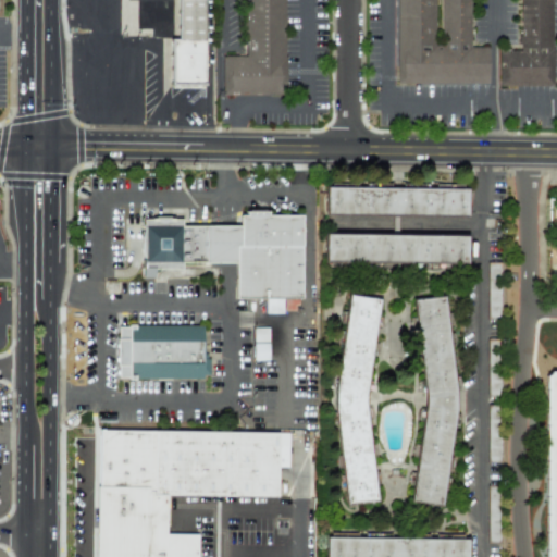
[(202,0),(176,0),(176,38),(169,38),(170,87),(203,87),(202,0)]
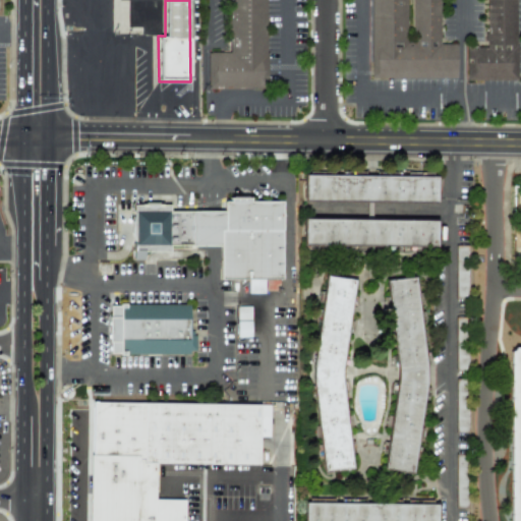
[(265,0),(228,0),(228,52),(207,52),(207,88),(265,88),(265,0)]
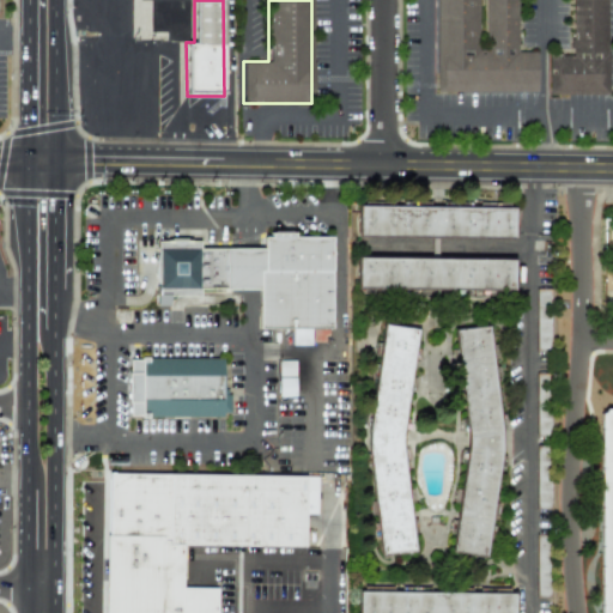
[(436,0),(436,92),(536,92),(536,52),(516,52),(516,0),(487,0),(487,43),(479,43),(478,0),(436,0)]
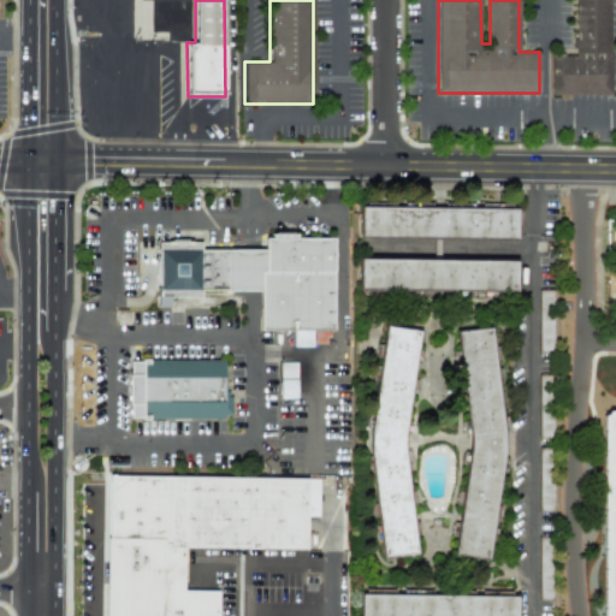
[(615,0),(574,0),(575,55),(550,55),(550,95),(609,94),(609,0),(615,0)]
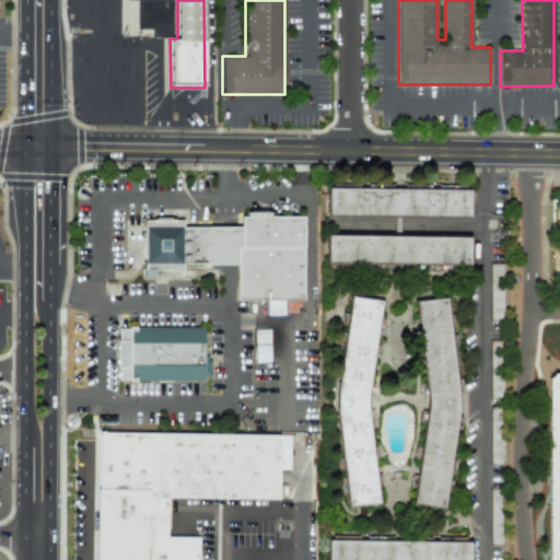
[(328,189),(327,221),(471,223),(470,191),(328,189)]
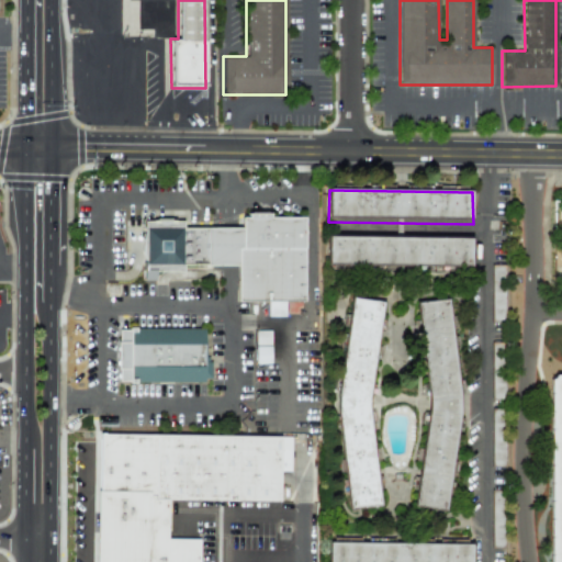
[(302,216),(240,215),(239,228),(181,228),(181,223),(142,222),(142,280),(154,280),(154,271),(181,271),(181,265),(236,266),(236,301),(267,301),(267,316),(284,316),(284,301),(302,301),(302,216)]
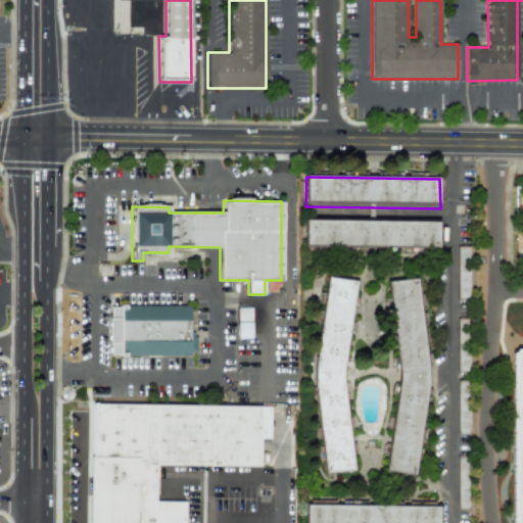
[(306,248),(438,252),(439,225),(306,222),(306,248)]
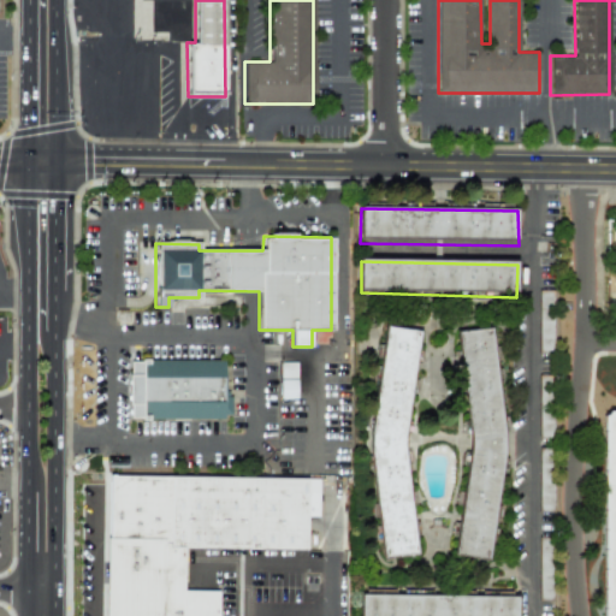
[(137,290),(154,290),(154,266),(140,266),(140,274),(137,274),(137,290)]
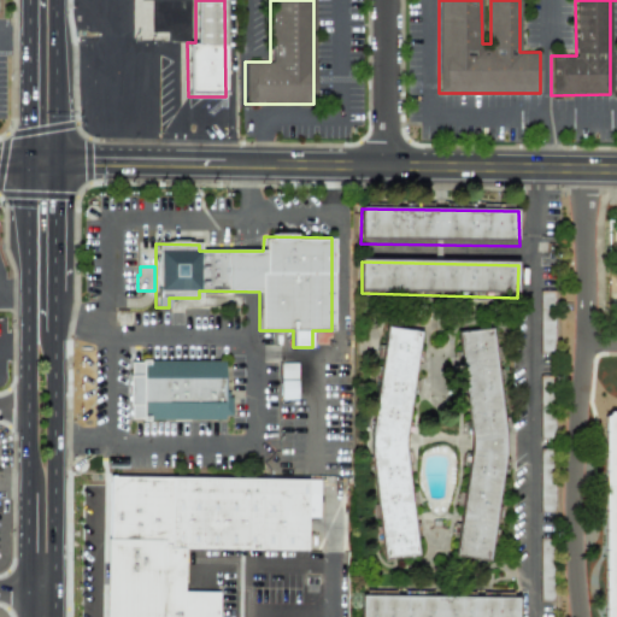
[(423,331),(405,448),(418,556),(387,563),(371,444),(388,327),(423,331)]
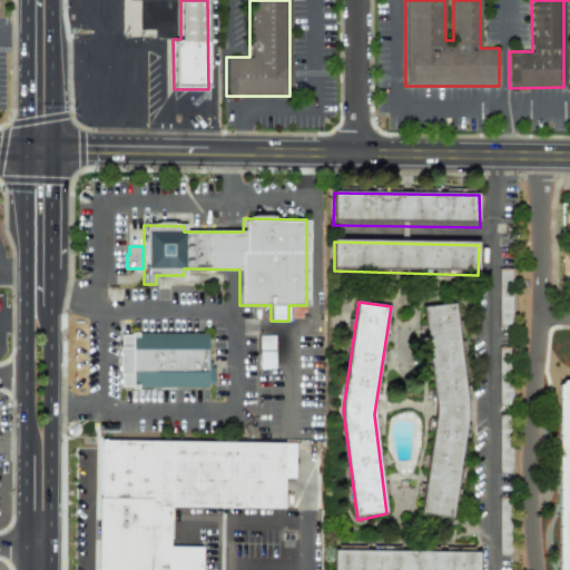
[(424,306),(457,304),(470,411),(452,520),(422,514),(439,418),(424,306)]
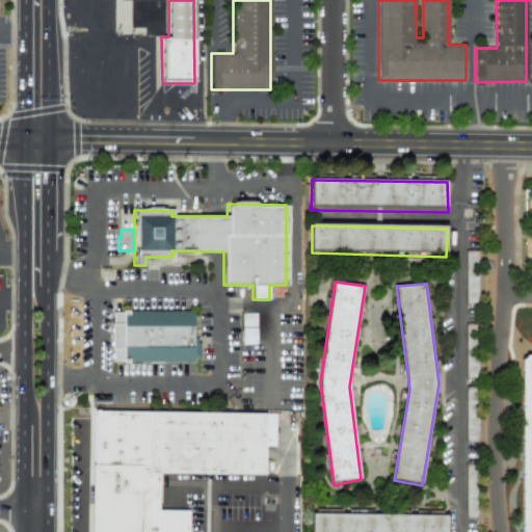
[(128,362),(198,361),(198,339),(192,339),(192,311),(111,311),(111,362),(128,362)]
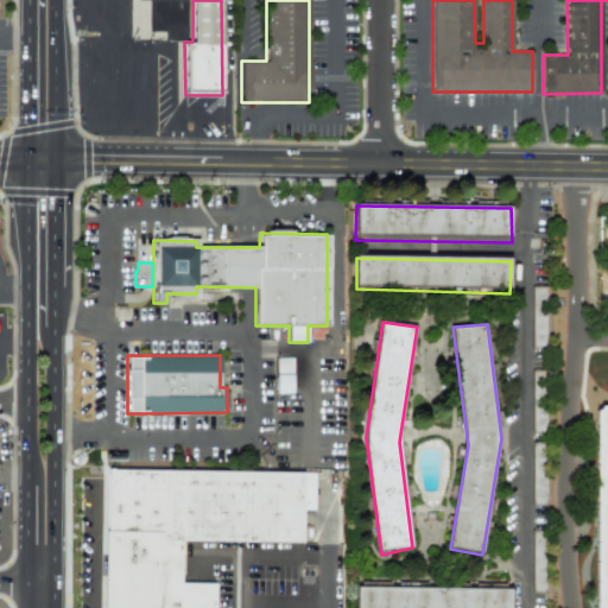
[(291,358),(276,358),(277,386),(292,385),(291,358)]
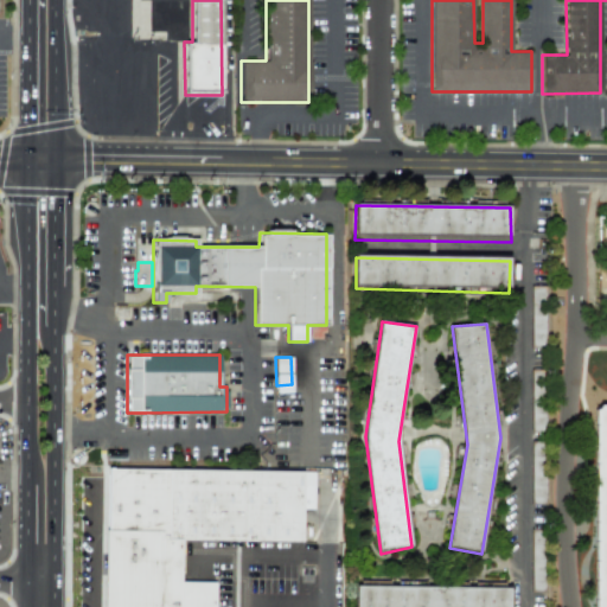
[(593,606),(593,404),(606,404),(606,606),(593,606)]
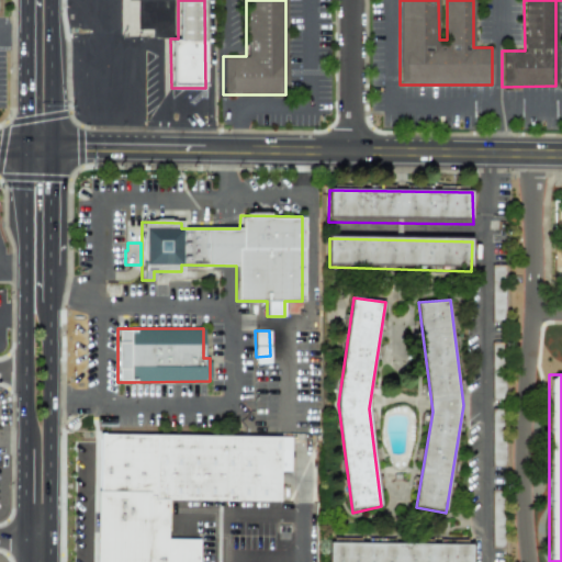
[(100,499),(101,434),(291,437),(291,469),(280,469),(279,501),(176,498),(176,518),(128,518),(128,499),(100,499)]
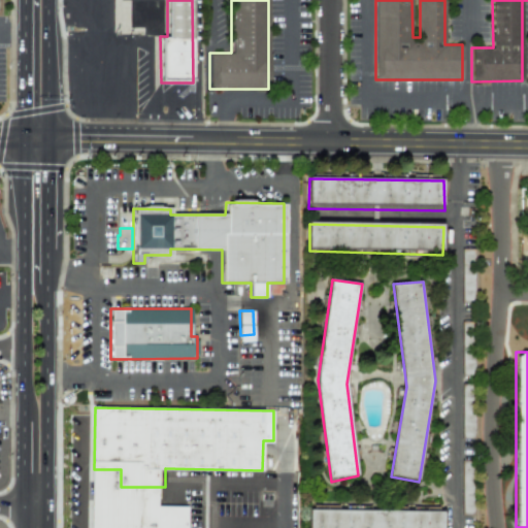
[(309,527),(309,507),(444,509),(444,527),(309,527)]
